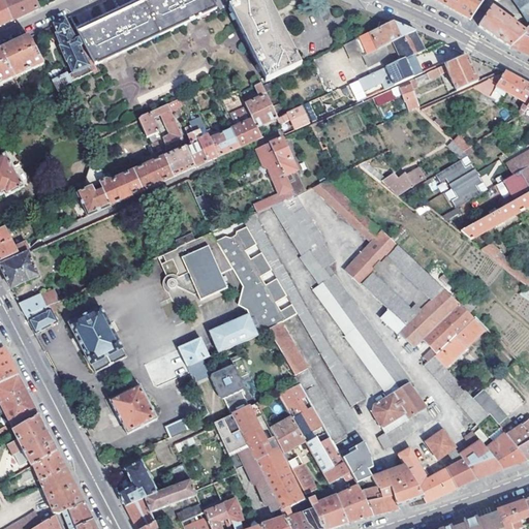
[(0,0),(0,26),(14,20),(4,0),(0,0)]
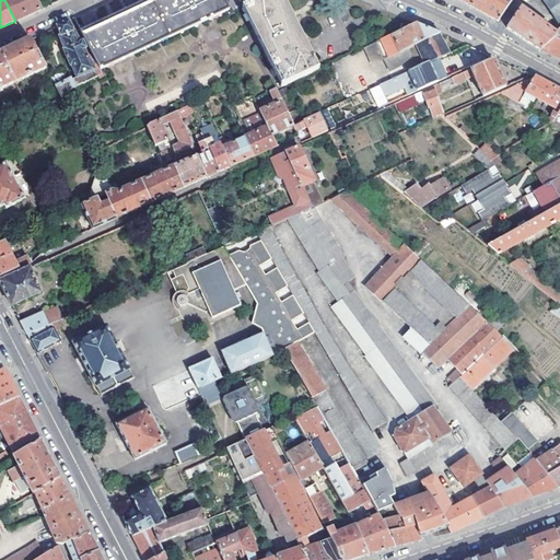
[(4,0),(15,21),(43,9),(37,0),(4,0)]
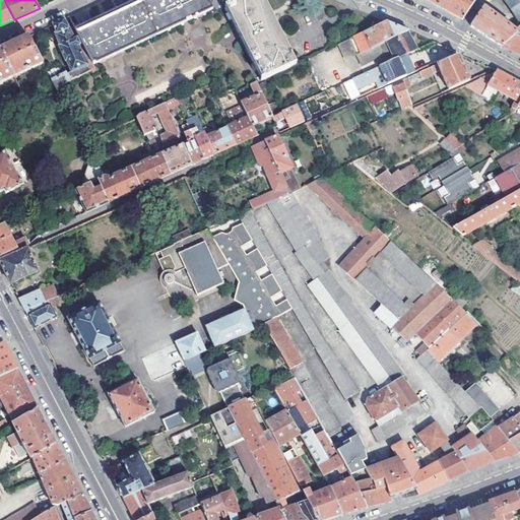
[(145,0),(140,0),(131,4),(148,40),(161,34),(145,0)]
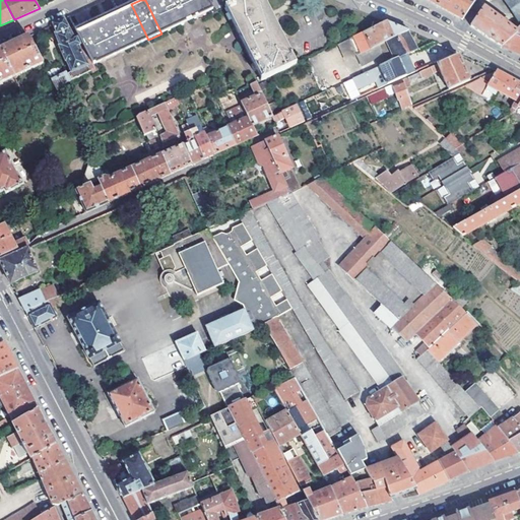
[(145,0),(161,34),(213,8),(210,1),(209,0),(145,0)]
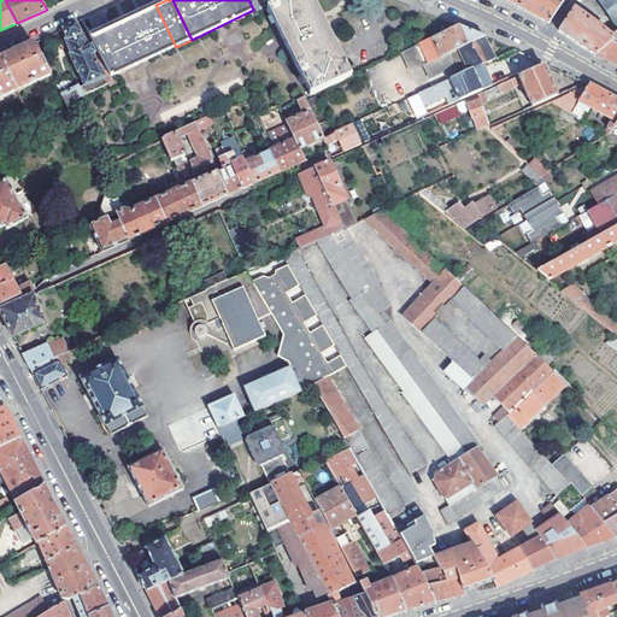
[(256,15),(268,9),(271,6),(281,1),(280,0),(252,0),(250,1),(253,10),(256,15)]
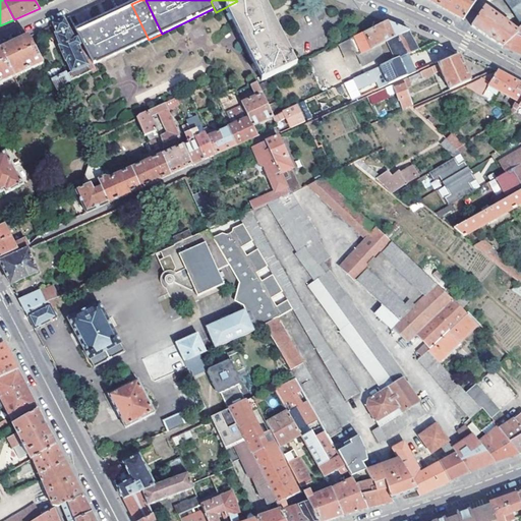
[(229,5),(248,45),(277,32),(271,19),(264,22),(262,16),(268,13),(264,6),(267,4),(264,0),(239,0),(237,1),(229,5)]
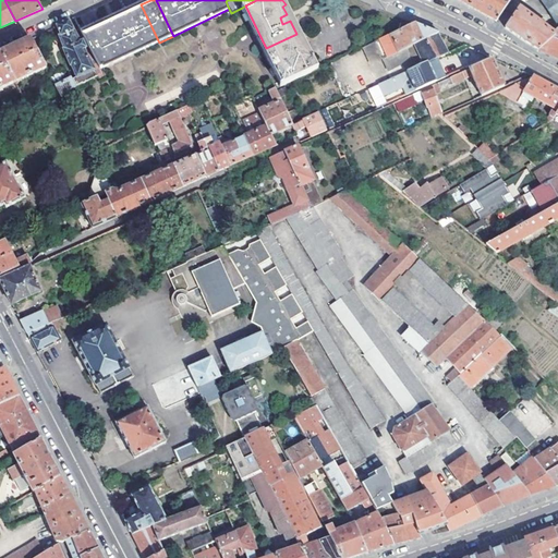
[(457,0),(496,22),(511,0),(457,0)]
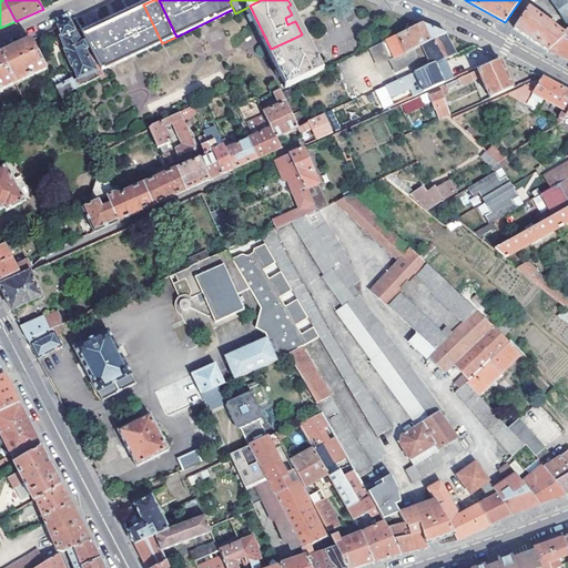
[(567,0),(550,0),(567,26),(567,0)]
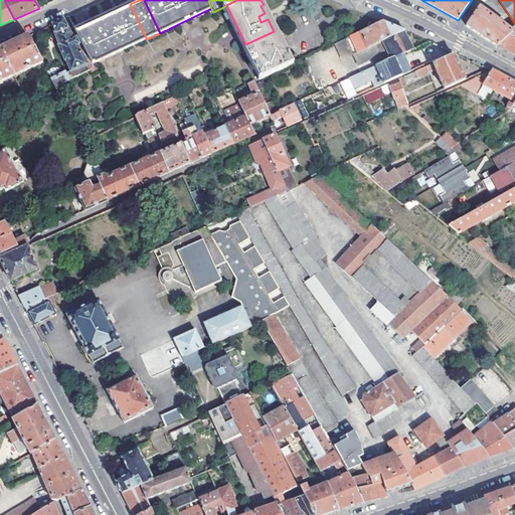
[(130,4),(111,13),(128,48),(147,39),(130,4)]
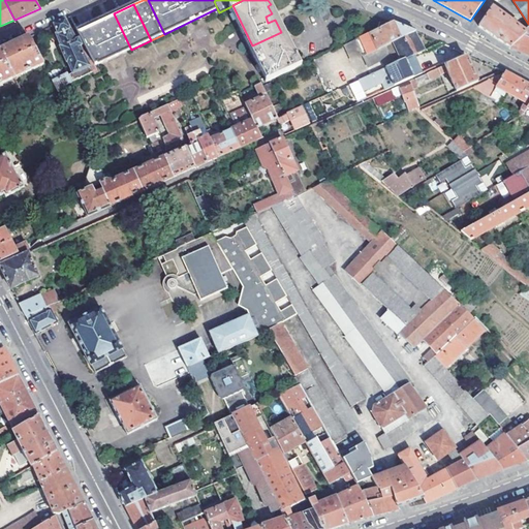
[(492,9),(479,27),(510,48),(527,34),(523,32),(511,21),(506,18),(492,8),(492,9)]
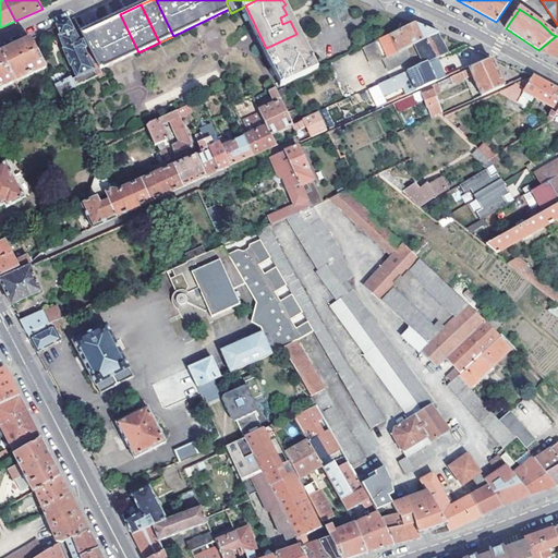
[(82,33),(101,70),(138,52),(120,14),(82,33)]
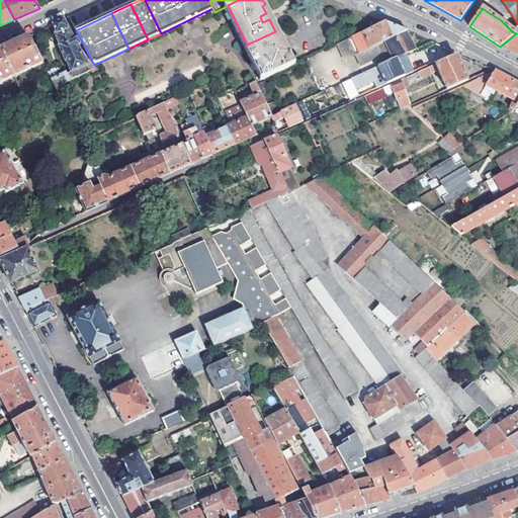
[(64,19),(53,24),(57,33),(55,34),(60,46),(59,47),(66,62),(67,61),(72,72),(66,75),(65,74),(52,81),(56,90),(66,85),(65,84),(90,71),(82,54),(81,55),(77,47),(80,45),(76,38),(74,39),(64,19)]
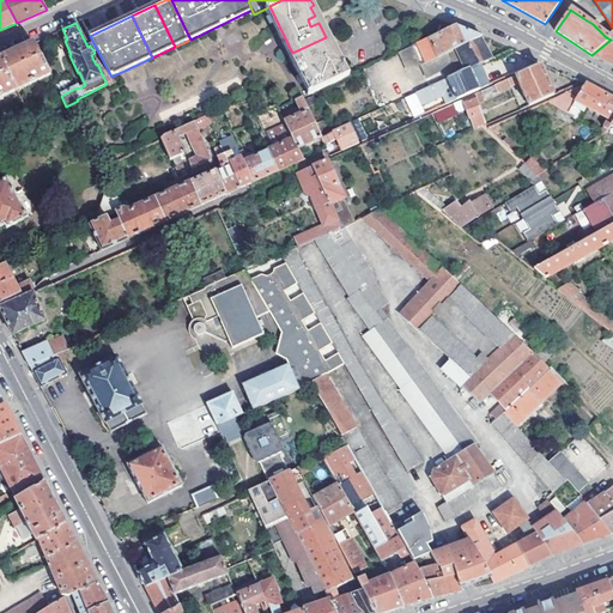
[(439,59),(456,50),(480,37),(483,37),(455,26),(412,47),(420,66),(438,58),(439,59)]
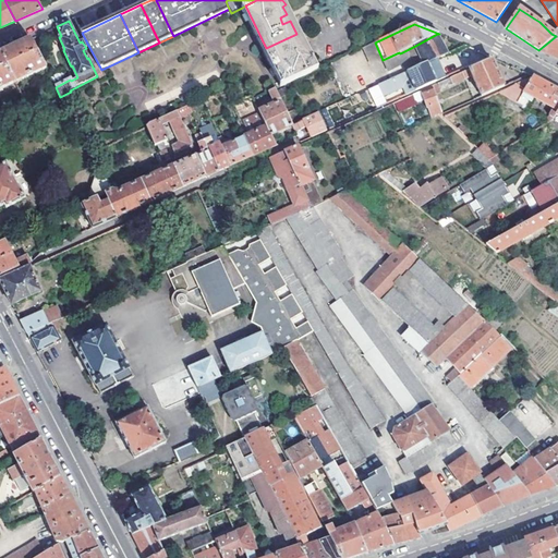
[(557,29),(552,34),(556,36),(538,50),(557,59),(557,29)]
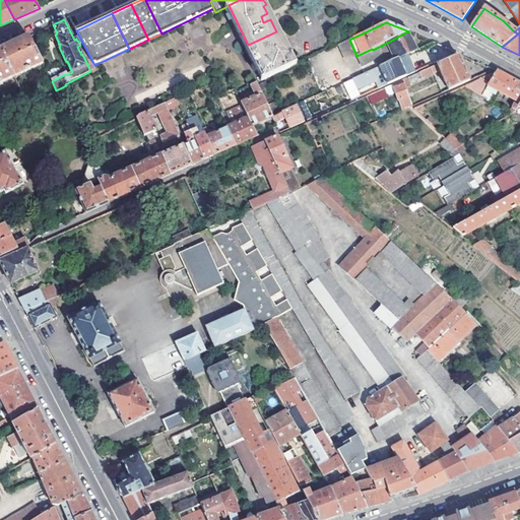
[(259,67),(256,68),(262,80),(296,65),(290,53),(287,54),(280,40),(274,43),(271,38),(277,35),(276,31),(248,45),(259,67)]
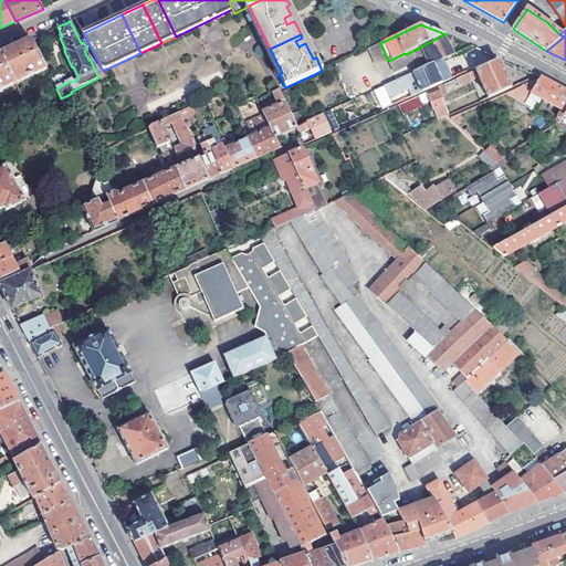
[(421,67),(422,69),(435,63),(435,64),(443,60),(453,55),(454,54),(443,34),(421,46),(429,64),(421,67)]
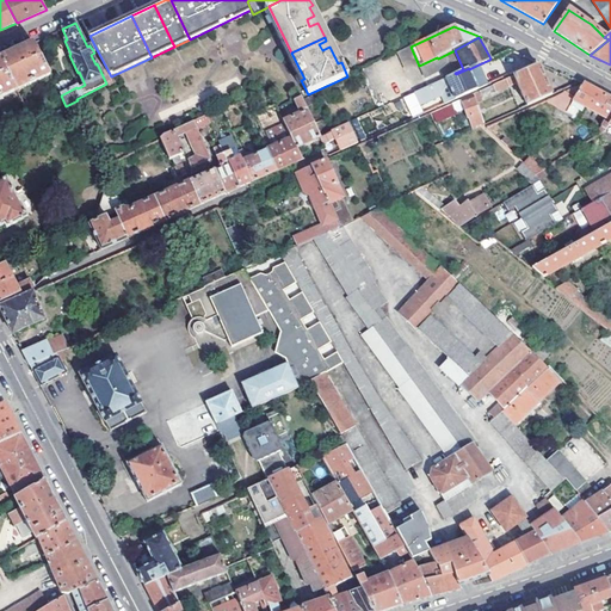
[(0,57),(0,59),(17,91),(50,75),(51,75),(34,42),(0,57)]
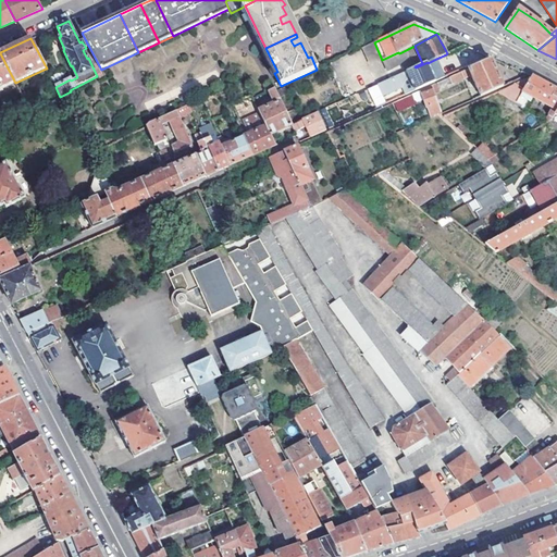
[(0,89),(15,83),(0,53),(0,89)]
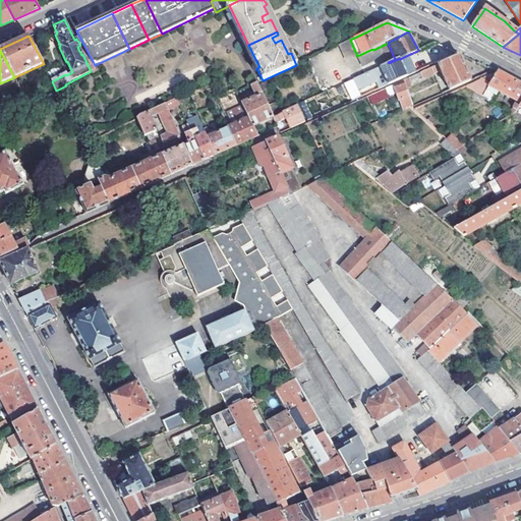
[(388,84),(416,72),(408,55),(400,59),(400,58),(389,63),(381,67),(372,70),(353,78),(358,90),(377,81),(380,89),(388,84)]
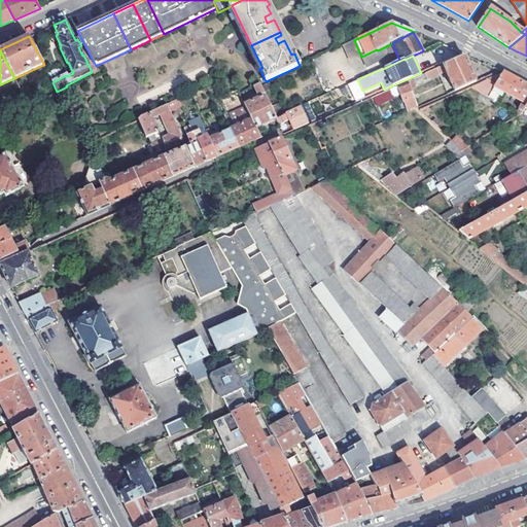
[(464,56),(435,69),(413,79),(416,86),(446,73),(455,93),(477,82),(464,56)]
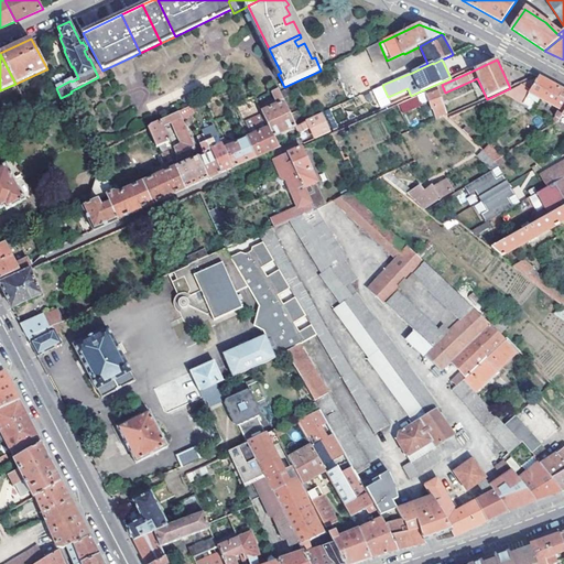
[(412,73),(409,66),(401,69),(403,76),(412,73)]
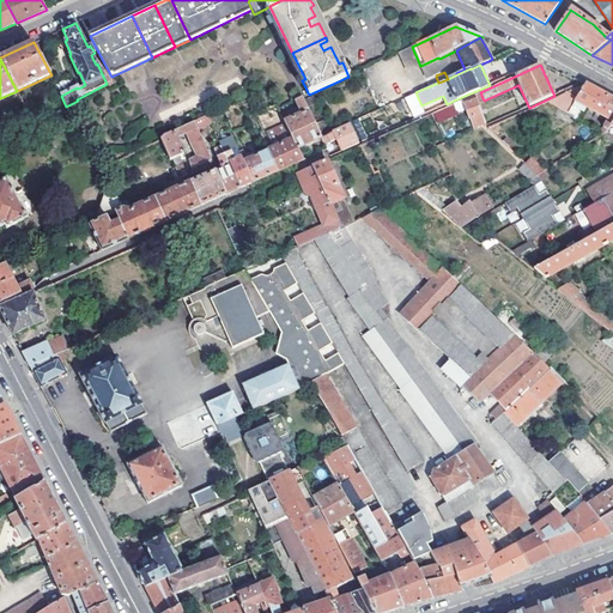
[(548,101),(569,114),(575,102),(610,121),(601,134),(602,135),(606,133),(612,121),(612,98),(586,83),(584,84),(548,101)]
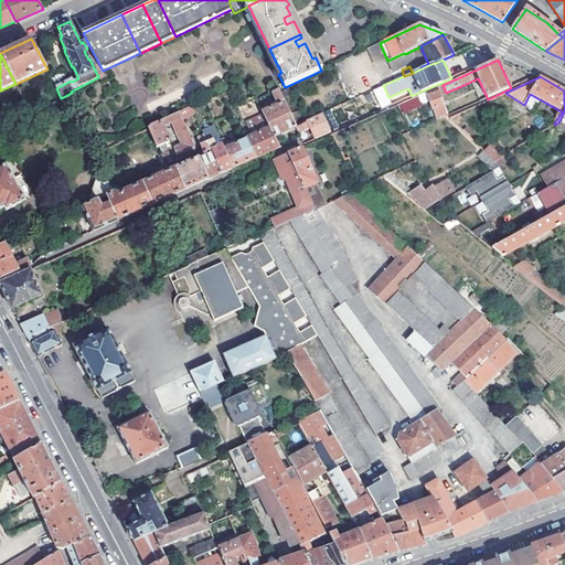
[(438,86),(426,92),(433,109),(434,109),(437,119),(448,114),(441,95),(438,86)]
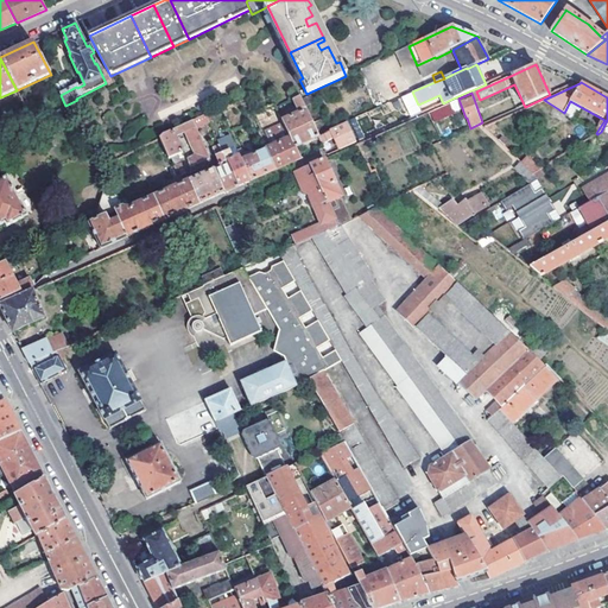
[(283,114),(280,115),(291,138),(296,147),(318,138),(320,137),(318,135),(301,97),(293,100),(301,114),(286,120),(283,114)]
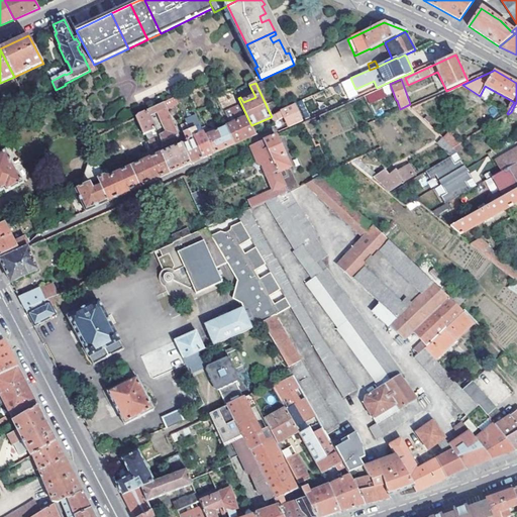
[(389,84),(383,86),(387,95),(393,93),(389,84)]
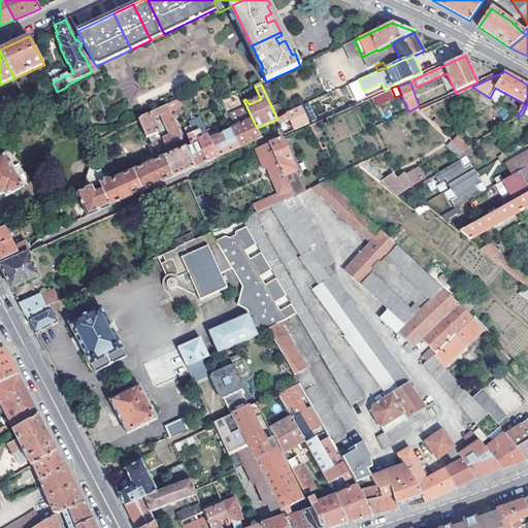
[(146,138),(154,135),(159,133),(153,119),(169,110),(167,105),(139,118),(138,121),(146,138)]
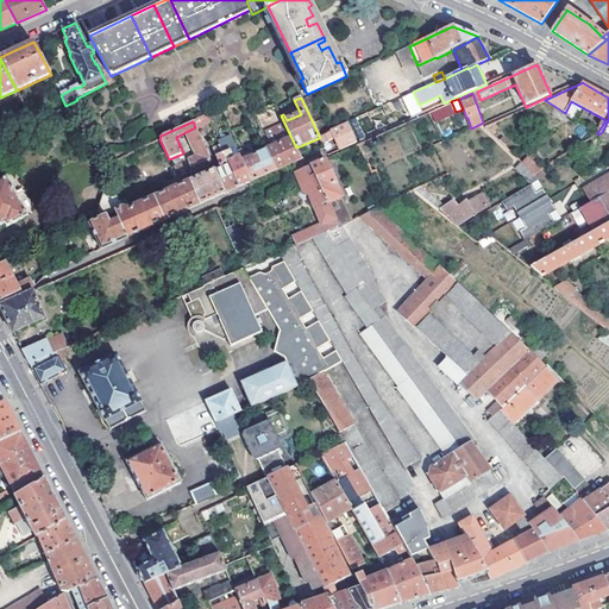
[(347,123),(319,136),(320,137),(319,138),(322,144),(334,138),(340,150),(357,143),(347,123)]
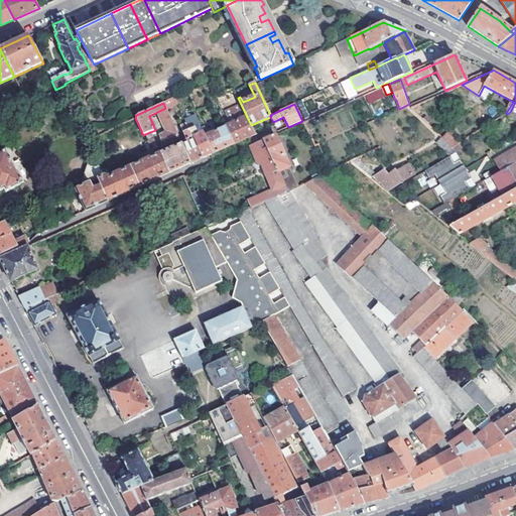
[(177,135),(166,111),(163,113),(164,113),(158,116),(161,121),(160,122),(164,132),(158,136),(161,143),(177,135)]
